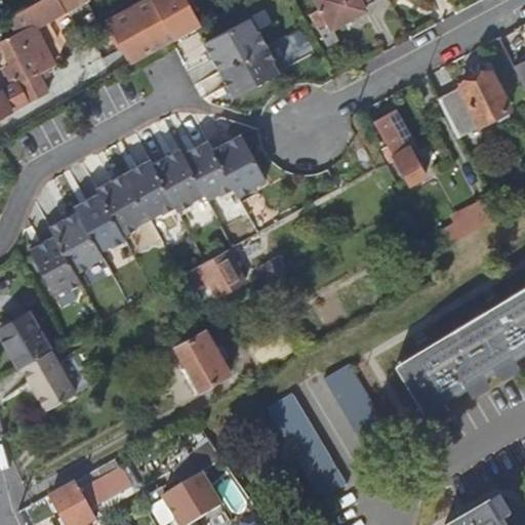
[(72,0),(39,0),(11,16),(21,32),(3,42),(14,63),(10,66),(17,78),(0,87),(0,115),(53,85),(43,68),(57,61),(35,21),(72,0)]
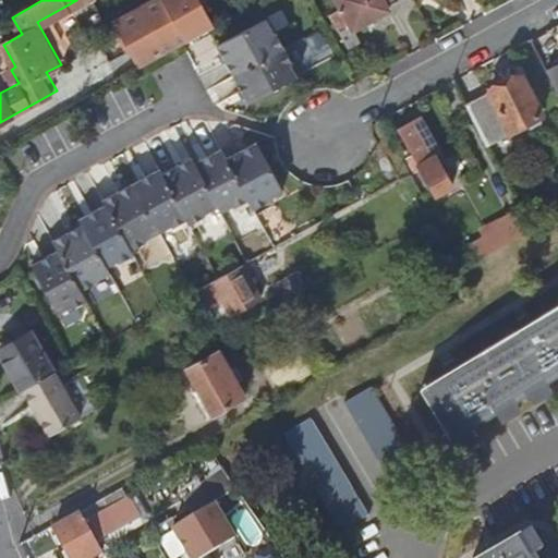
[(193,0),(157,0),(112,27),(135,69),(208,27),(193,0)]
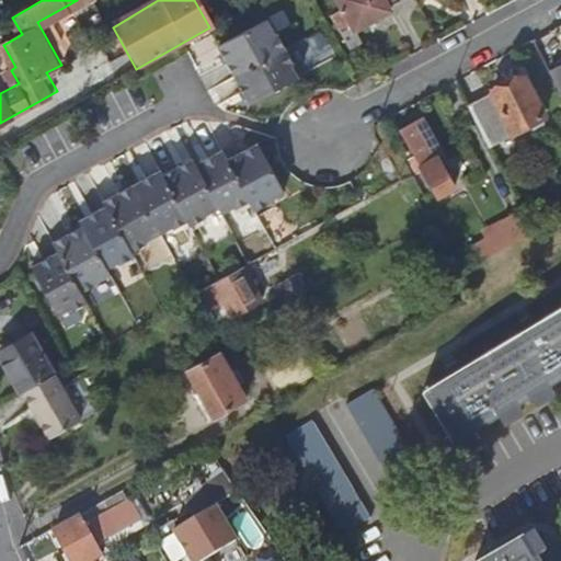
[(398,0),(339,0),(342,7),(330,13),(347,48),(361,42),(354,30),(390,11),(387,7),(398,1),(398,0)]
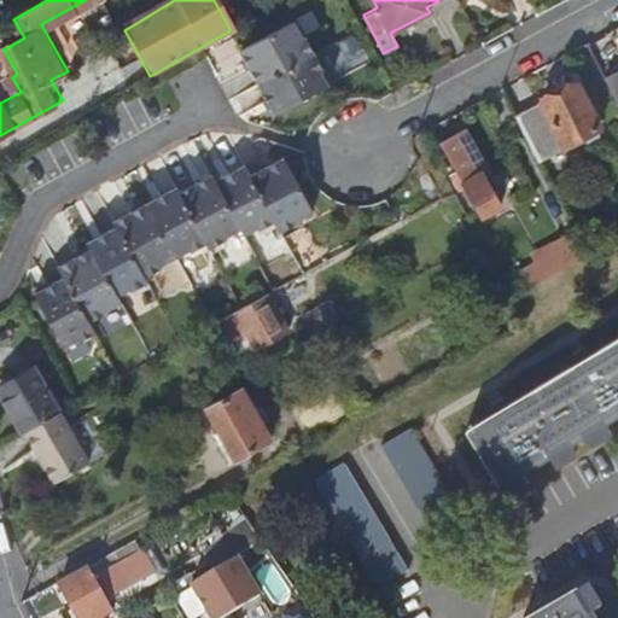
[(252,74),(258,85),(314,53),(304,35),(302,36),(293,21),(240,50),(254,74),(252,74)]
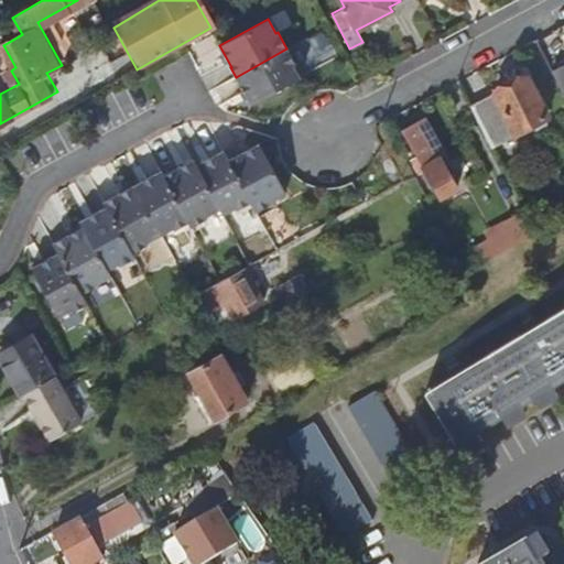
[(313,67),(338,53),(325,29),(300,42),(313,67)]
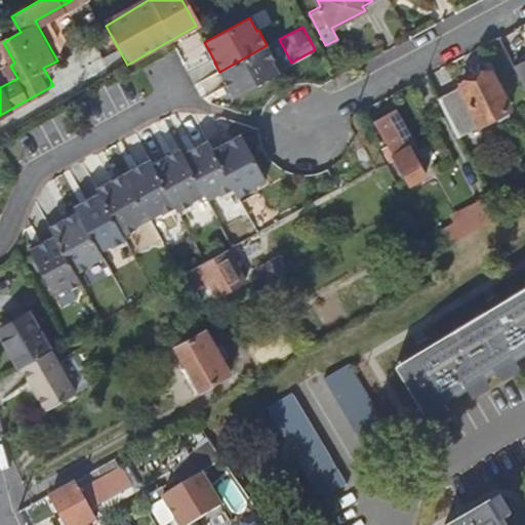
[(272,53),(267,45),(219,72),(233,95),(278,71),(270,54),(272,53)]
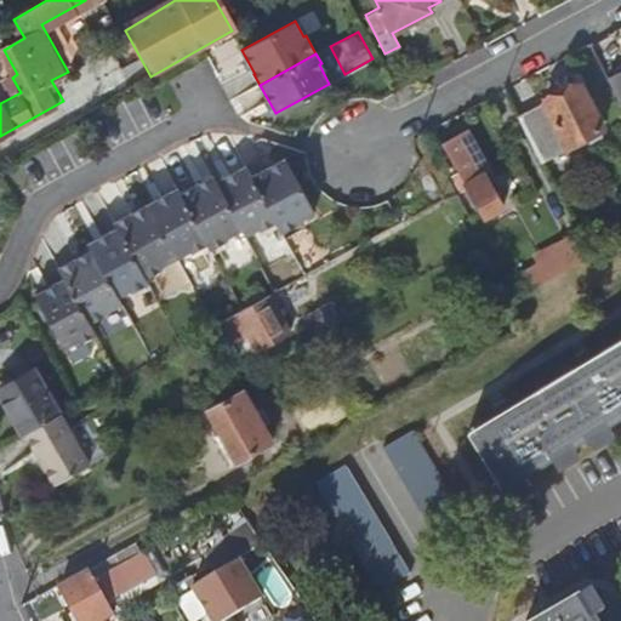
[(620,68),(609,74),(620,98),(620,68)]
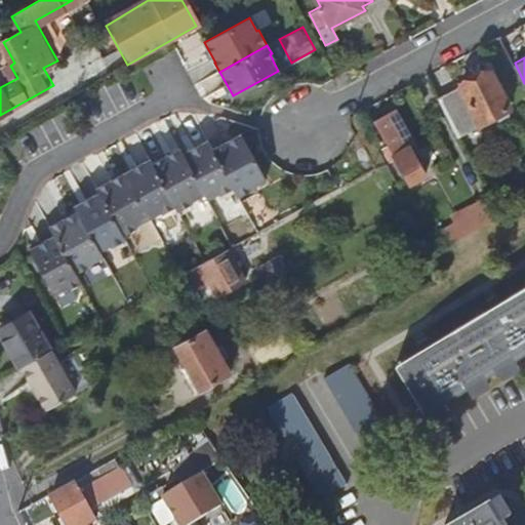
[(438,95),(457,132),(476,122),(478,125),(510,109),(489,69),(438,95)]
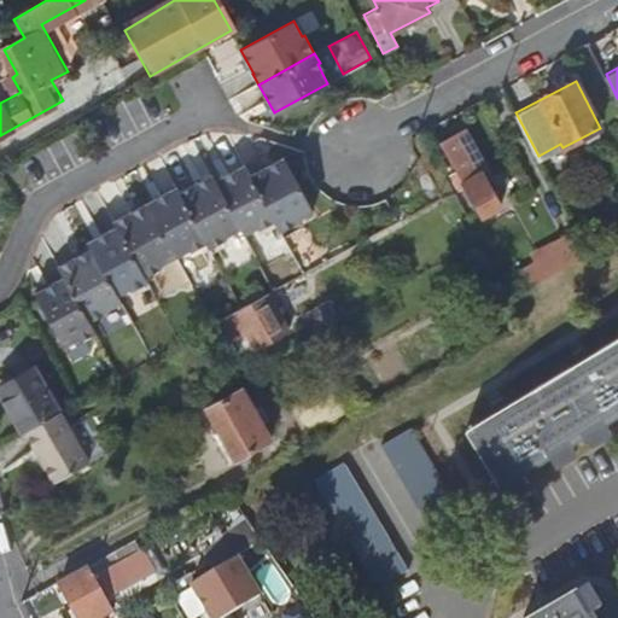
[(439,145),(461,186),(465,184),(483,219),(499,210),(481,175),(483,174),(461,133),(439,145)]
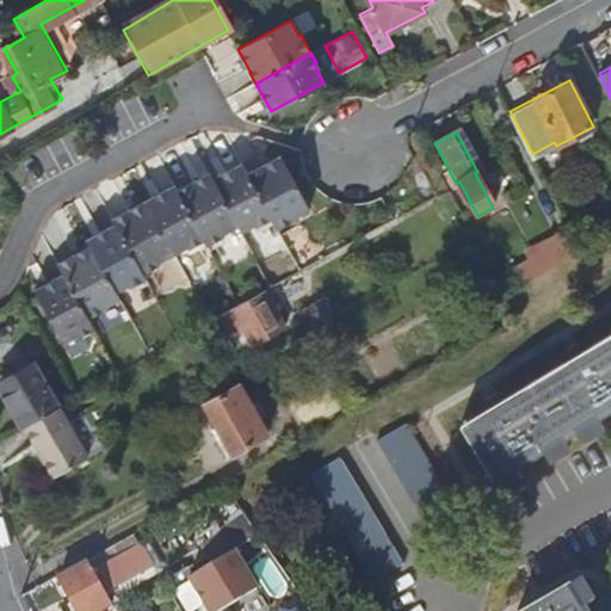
[(282,159),(248,177),(272,223),(278,234),(296,224),(295,222),(310,213),(282,159)]
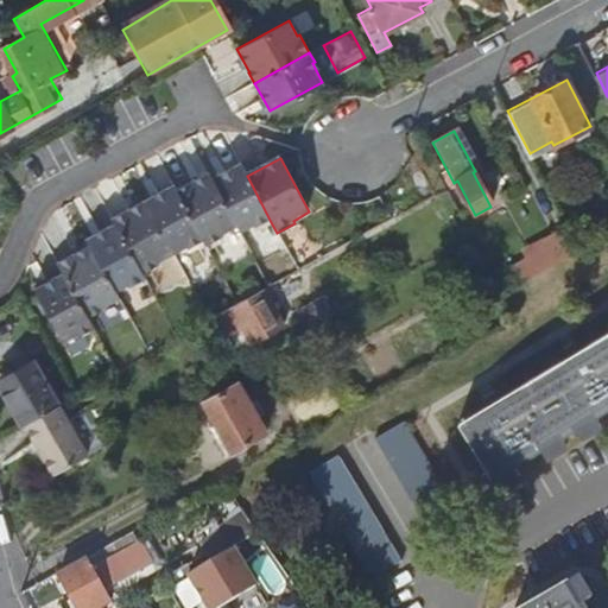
[(241,166),(214,182),(239,229),(241,235),(255,227),(257,229),(271,222),(247,176),(241,166)]
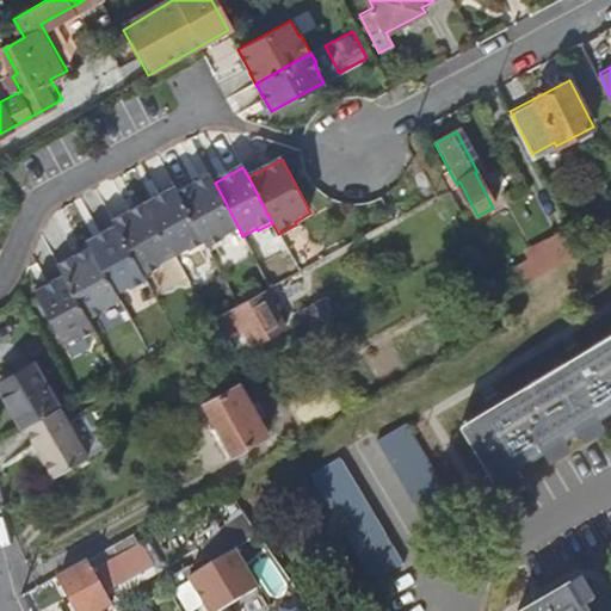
[(211,176),(178,193),(207,242),(209,248),(226,239),(226,238),(240,230),(215,183),(211,176)]
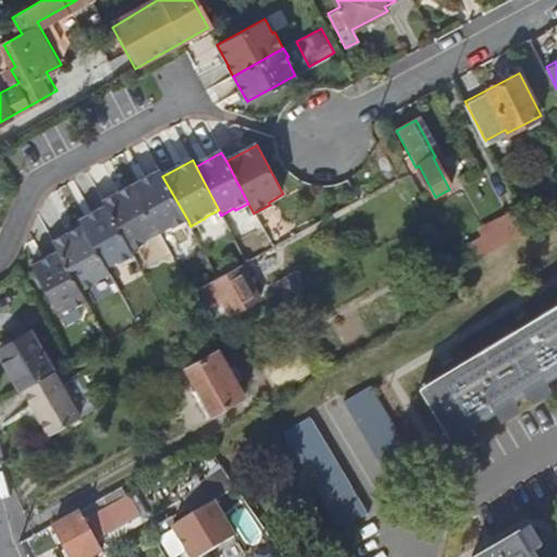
[(160,171),(134,185),(160,234),(172,229),(172,230),(188,221),(162,176),(160,171)]
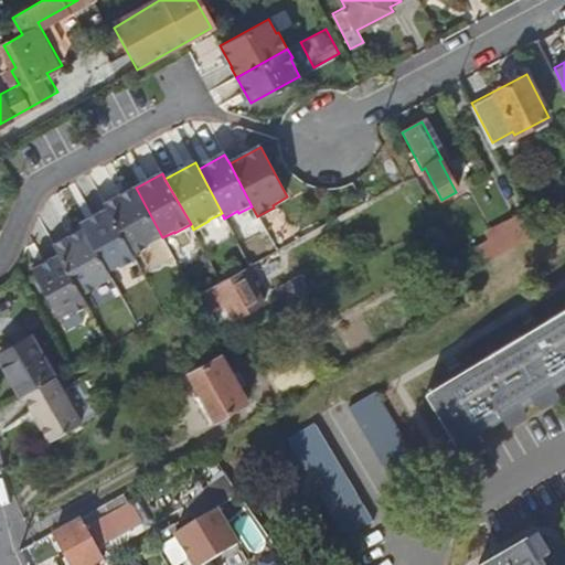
[(106,203),(108,209),(132,255),(149,246),(149,245),(162,237),(136,188),(106,203)]
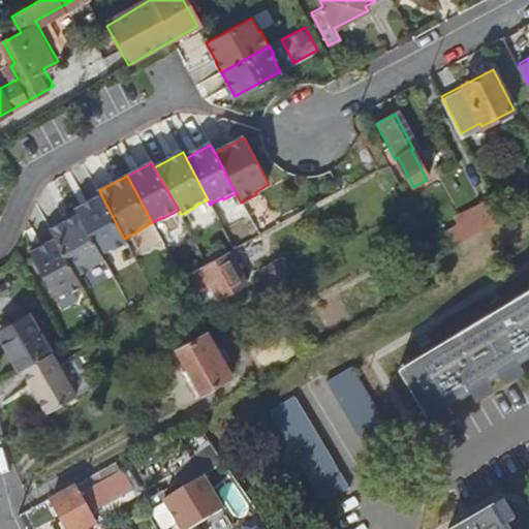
[(78,207),(81,213),(101,254),(113,249),(114,251),(126,244),(124,239),(101,195),(78,207)]
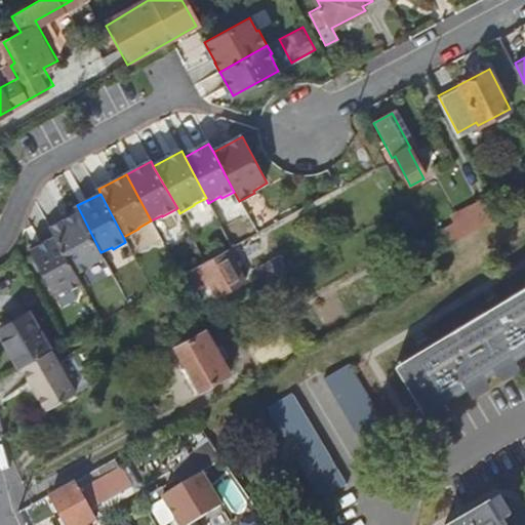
[(474,212),(422,239),(432,254),(502,216),(491,195),(471,205),(474,212)]
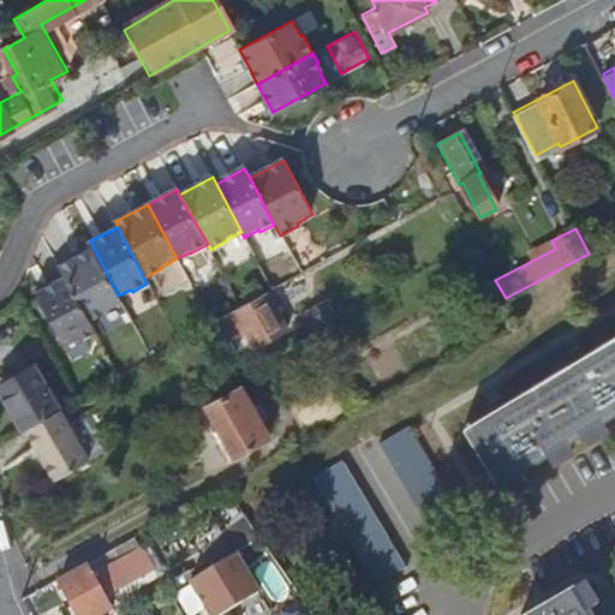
[(60,266),(65,275),(89,321),(105,311),(105,309),(120,300),(118,296),(94,248),(60,266)]
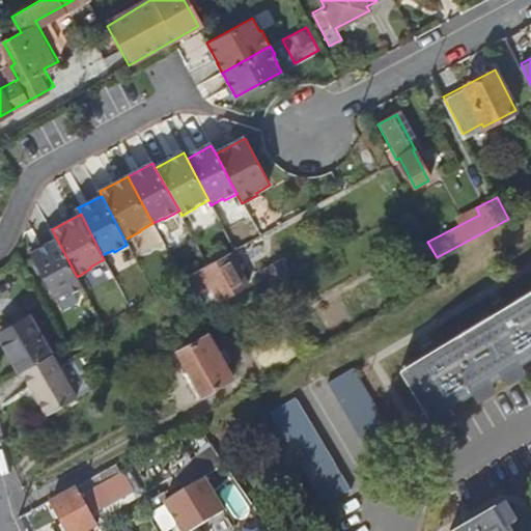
[(81,285),(77,277),(56,238),(31,251),(55,298),(66,291),(67,292),(81,285)]
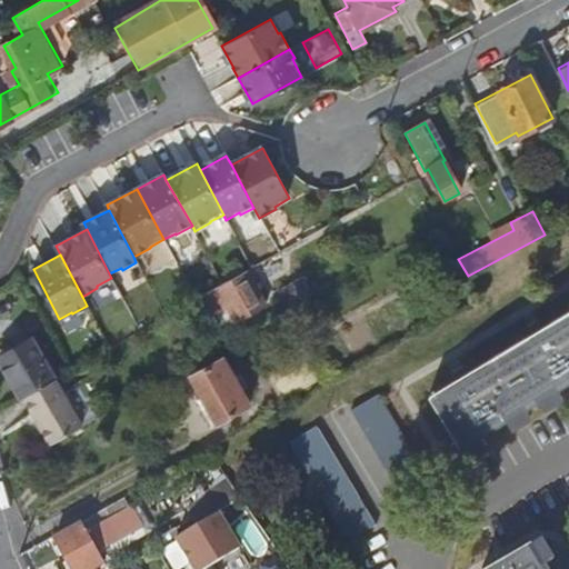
[(250,272),(207,296),(218,315),(228,309),(236,323),(268,306),(250,272)]
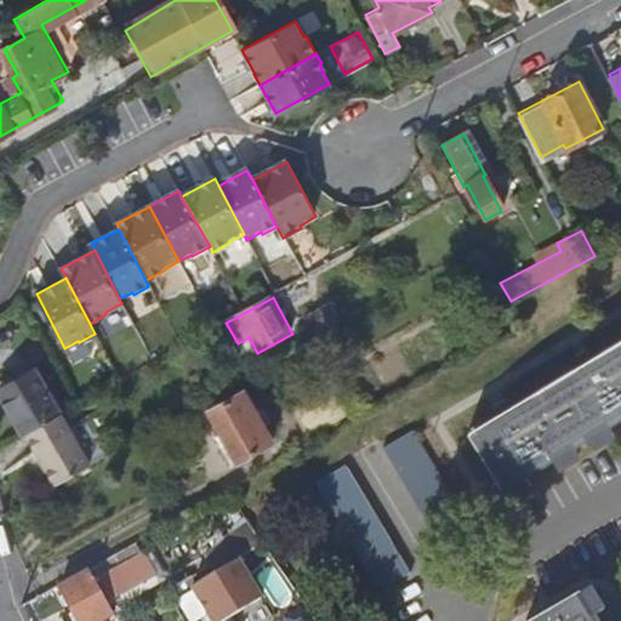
[(620,341),(471,433),(502,486),(620,415),(620,341)]
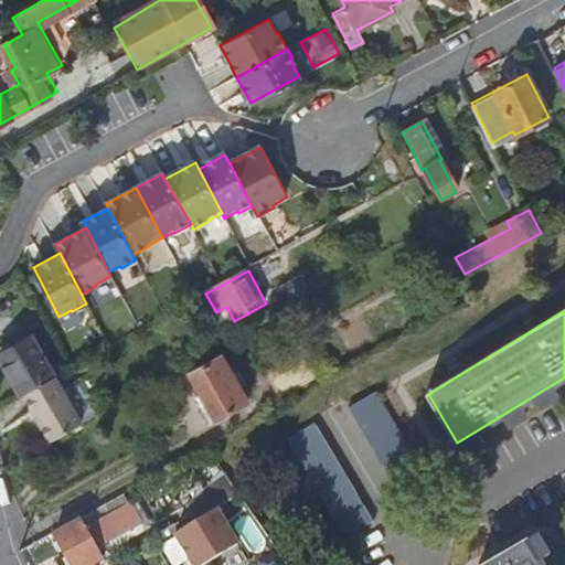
[(0,354),(0,358),(22,397),(54,380),(56,379),(33,336),(0,354)]
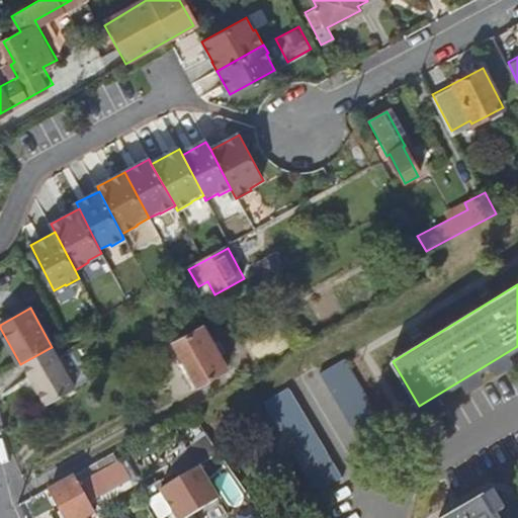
[(278,324),(248,341),(259,362),(290,346),(278,324)]
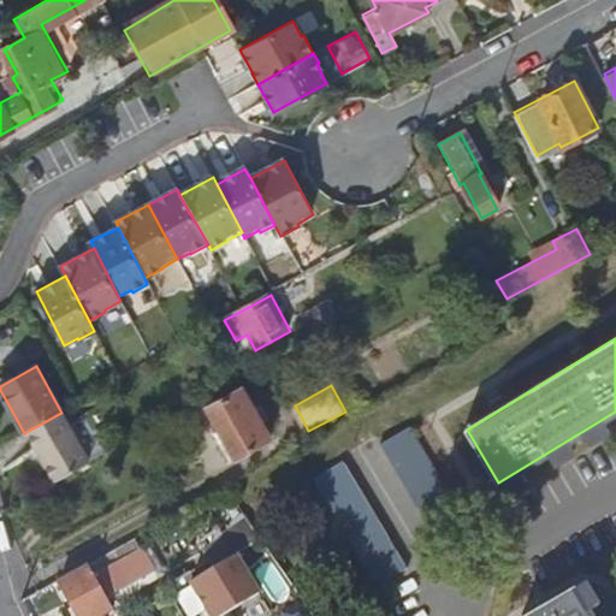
[(241,386),(206,406),(236,457),(271,439),(241,386)]
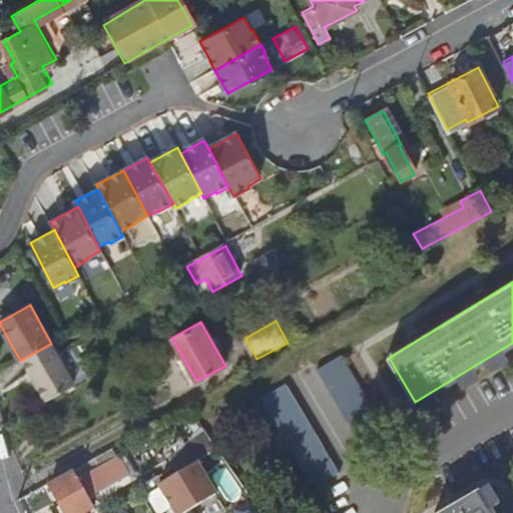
[(49,345),(20,361),(43,402),(71,386),(49,345)]
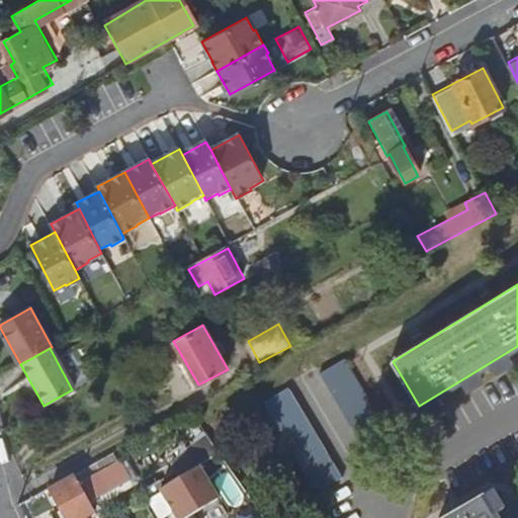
[(352,355),(325,367),(350,429),(377,418),(352,355)]
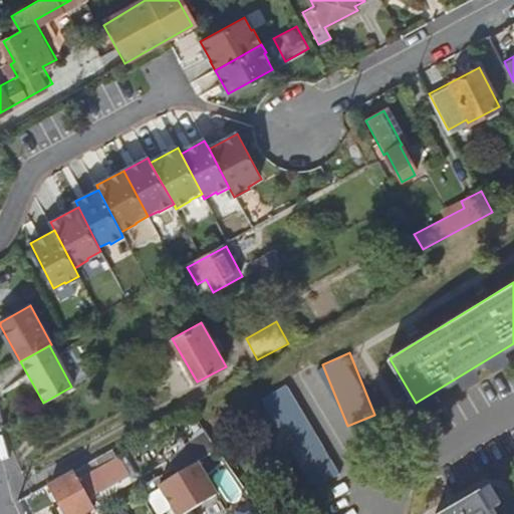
[(321,445),(284,386),(265,398),(316,479),(324,474),(310,452),(321,445)]
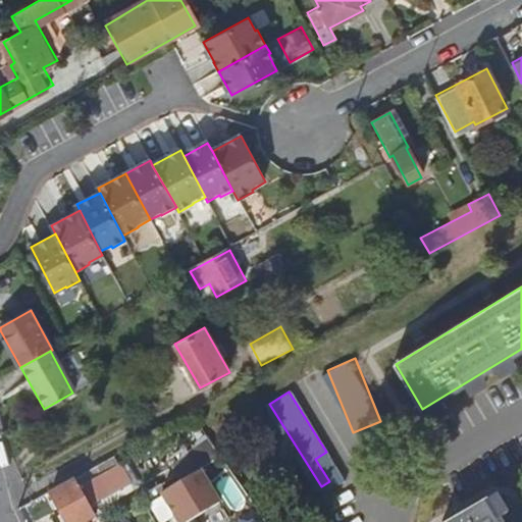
[(203,453),(209,464),(221,457),(214,446),(203,453)]
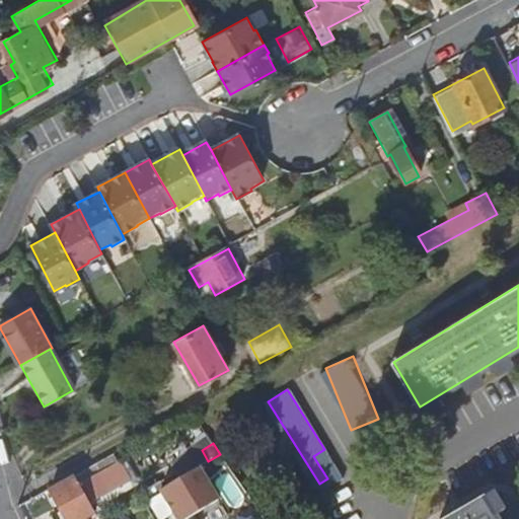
[(114,454),(51,489),(66,518),(82,518),(95,513),(90,504),(132,480),(122,461),(119,463),(114,454)]
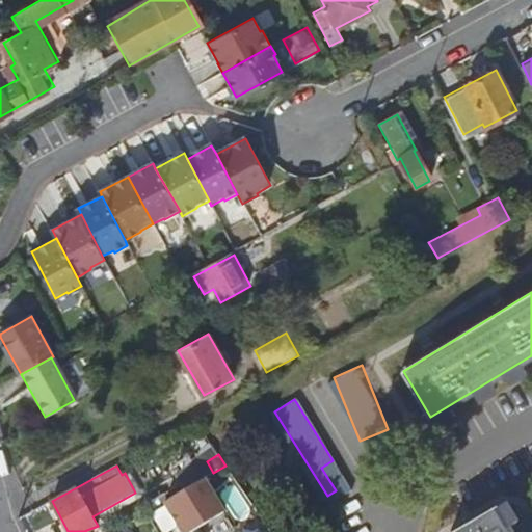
[(207,475),(164,502),(183,531),(192,531),(229,509),(207,475)]
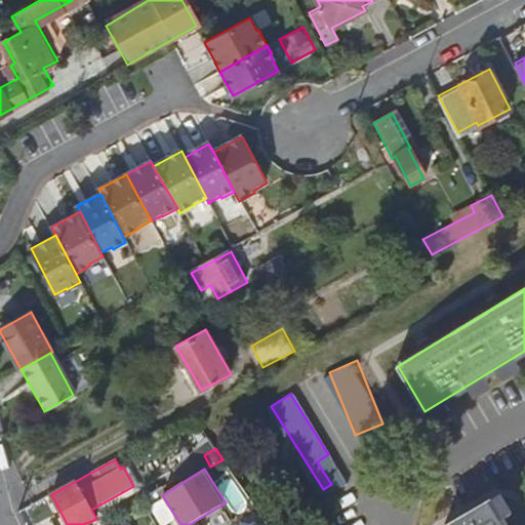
[(505,524),(492,505),(456,524),(505,524)]
